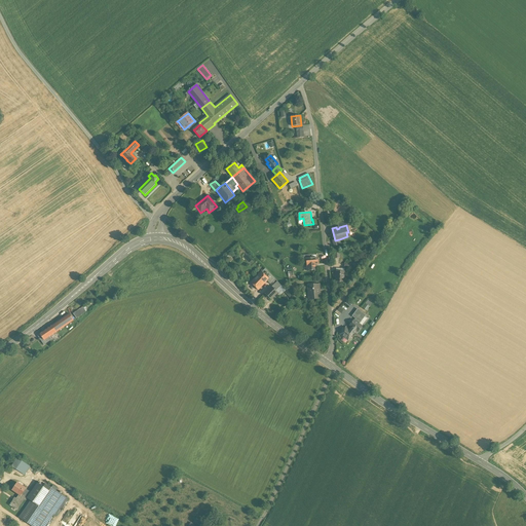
[(310,258),(306,258),(306,259),(307,271),(316,270),(316,264),(318,264),(318,260),(316,261),(316,257),(310,258)]
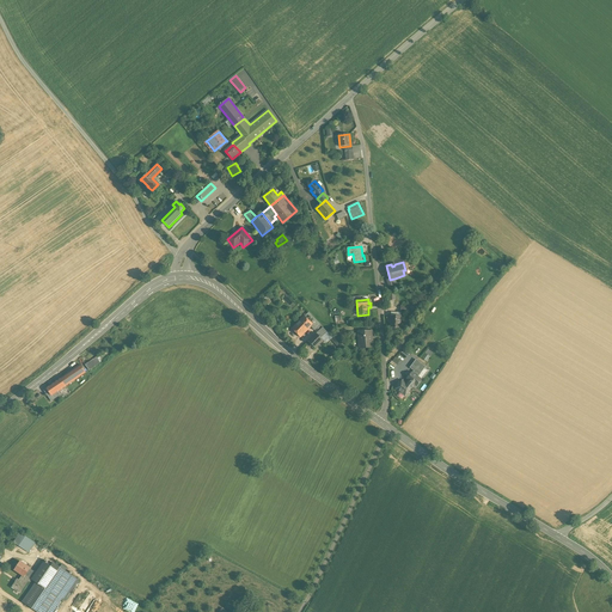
[(317,320),(308,312),(304,317),(312,325),(317,320)]
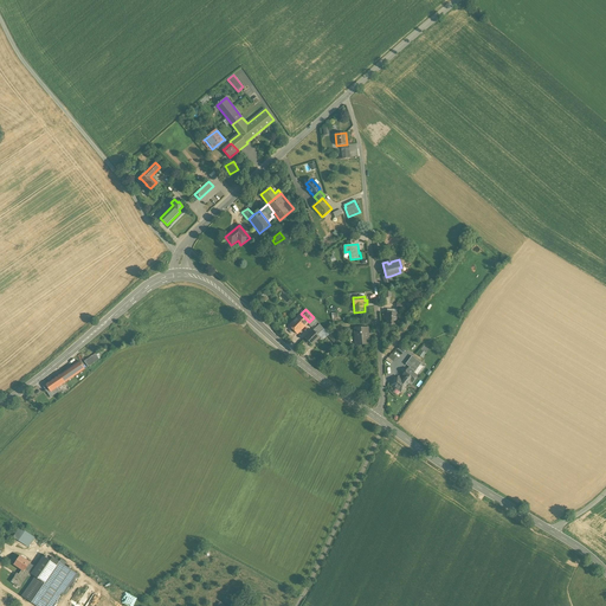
[(397,310),(387,309),(387,313),(387,320),(386,320),(386,326),(397,326),(397,314),(397,310)]
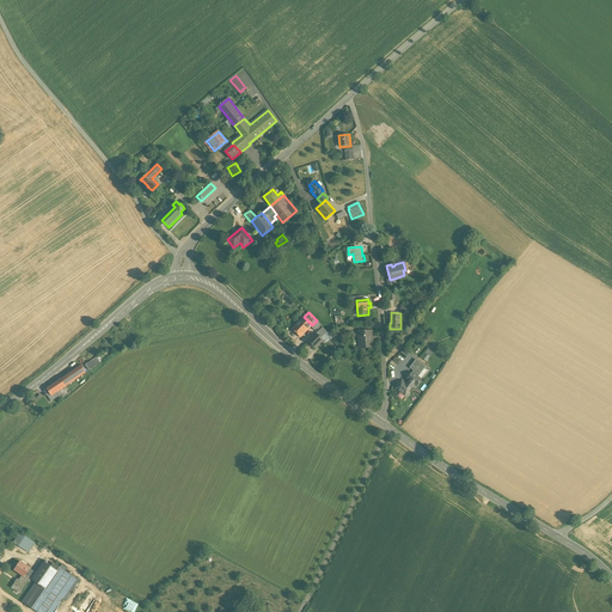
[(304,317),(293,329),(301,337),(312,325),(304,317)]
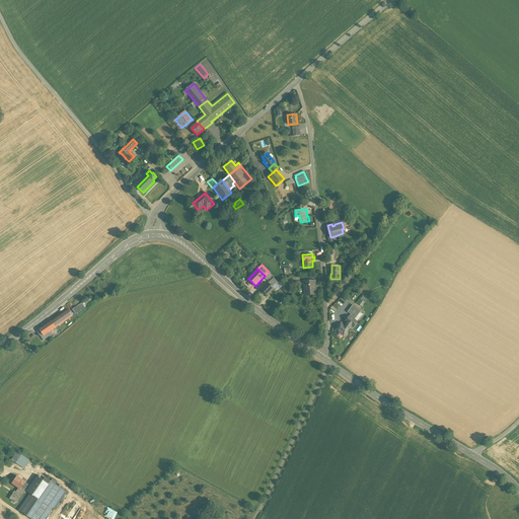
[(274,278),(268,283),(262,290),(268,295),(274,289),(273,287),(278,282),(274,278)]
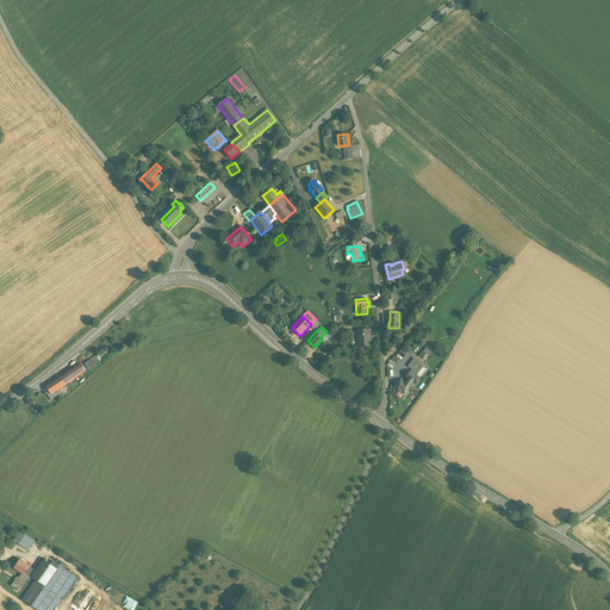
[(342,335),(337,330),(331,336),(336,340),(342,335)]
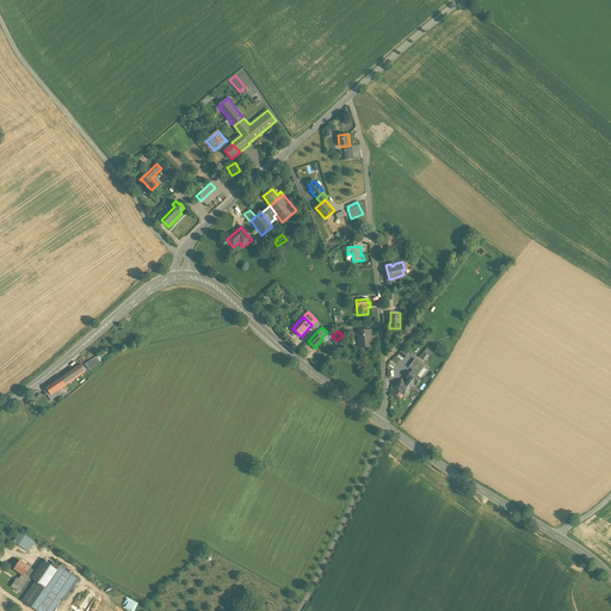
[(370,331),(358,332),(359,349),(372,347),(370,331)]
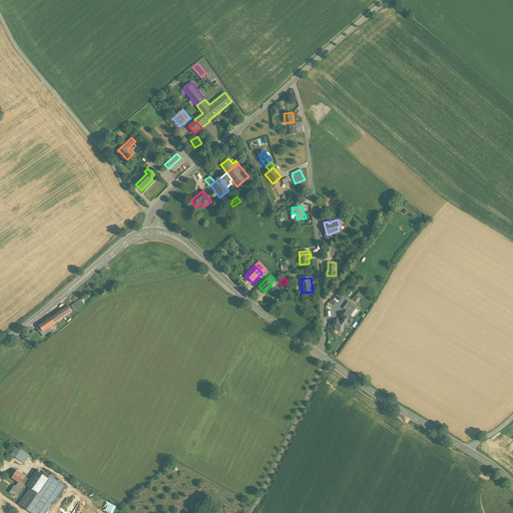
[(359,293),(354,301),(358,303),(363,296),(359,293)]
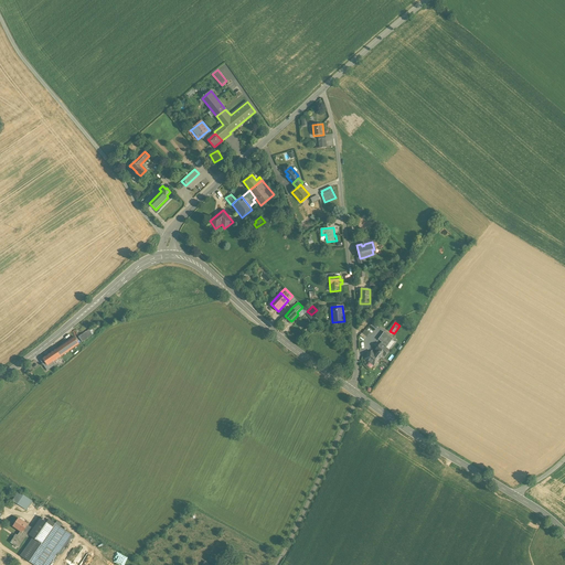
[(393,339),(385,332),(379,340),(382,342),(381,344),(385,348),(393,339)]
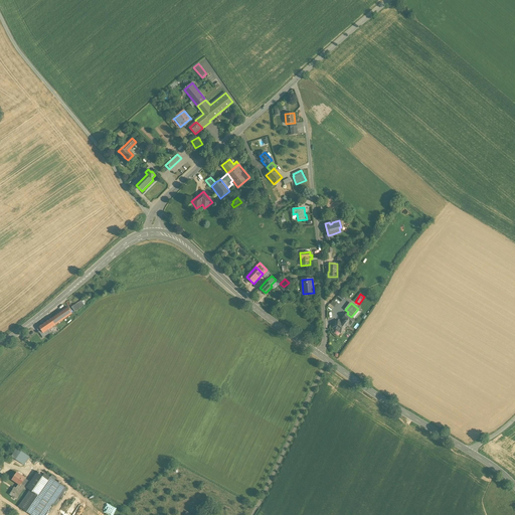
[(78,305),(68,311),(71,315),(81,309),(78,305)]
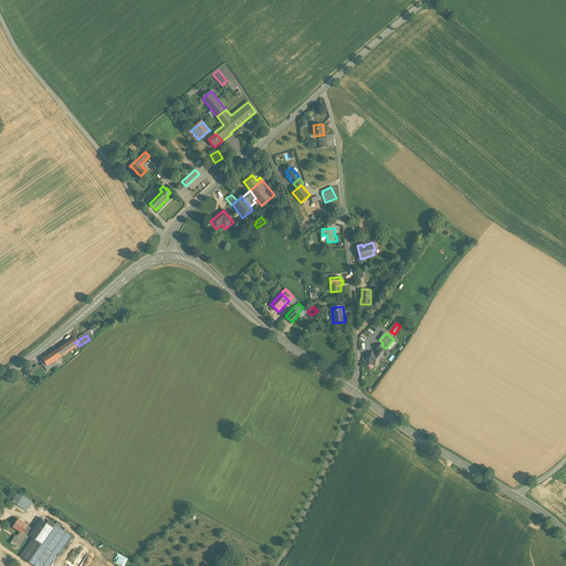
[(75,348),(71,341),(65,344),(71,352),(75,348)]
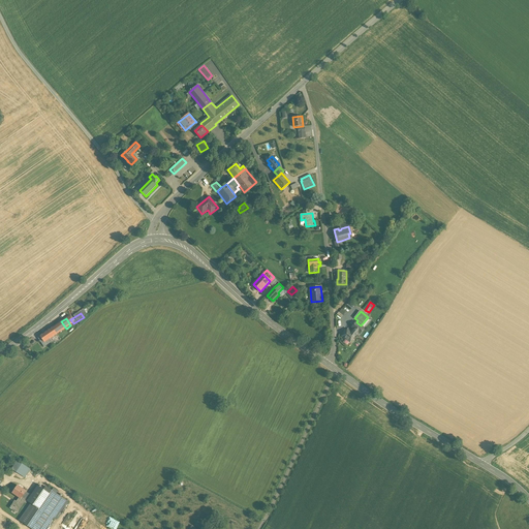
[(61,321),(53,328),(48,331),(52,338),(57,335),(66,329),(61,321)]
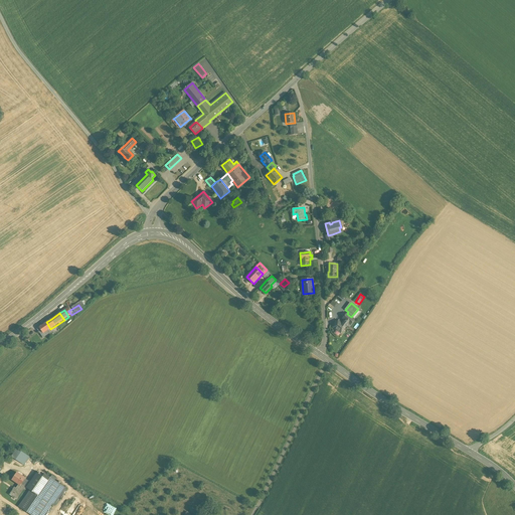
[(347,314),(346,314),(343,319),(344,320),(342,323),(346,327),(349,324),(350,325),(354,320),(351,317),(347,314)]
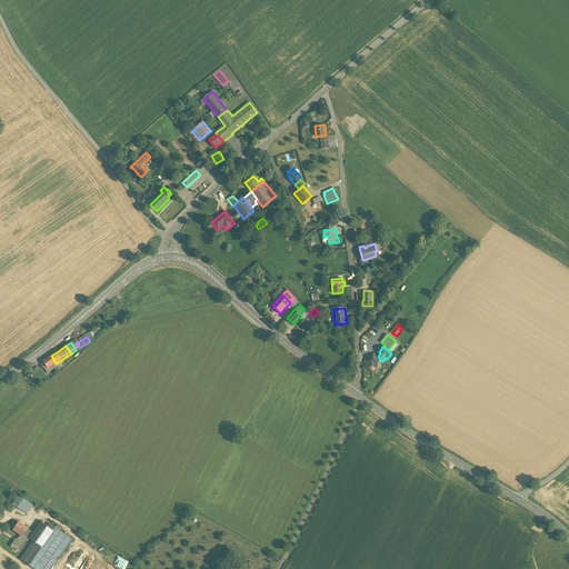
[(378,357),(373,355),(368,361),(377,368),(382,361),(378,357)]
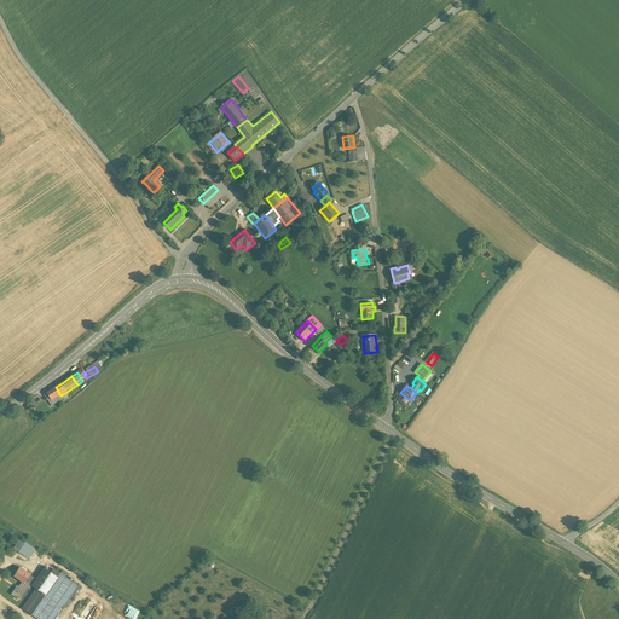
[(58,397),(61,395),(56,387),(46,393),(44,395),(51,406),(61,400),(58,397)]
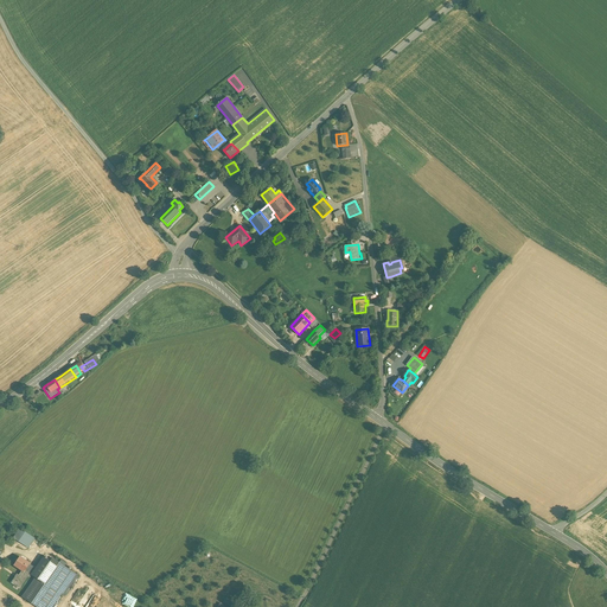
[(34,538),(20,529),(13,538),(29,548),(34,538)]
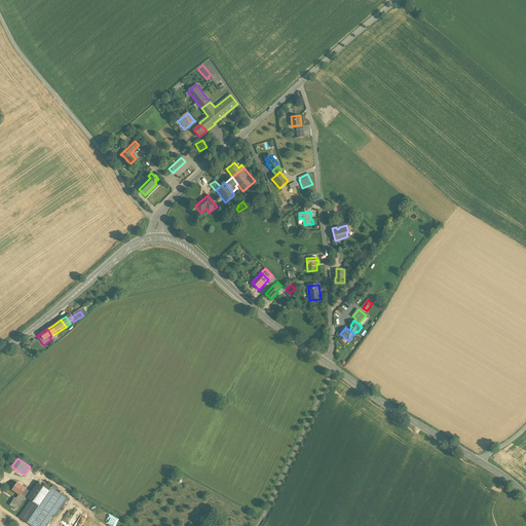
[(22,494),(26,488),(17,483),(12,490),(20,495),(21,496),(22,494)]
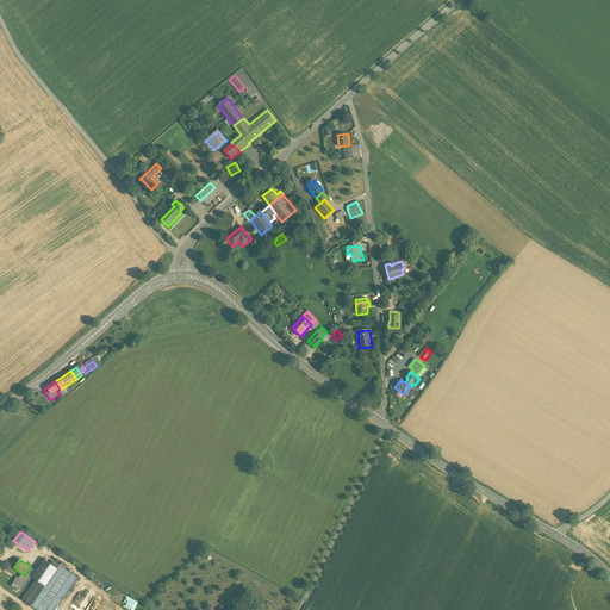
[(57,570),(43,560),(32,577),(31,578),(36,580),(23,599),(37,609),(53,609),(62,596),(76,577),(60,566),(57,570)]
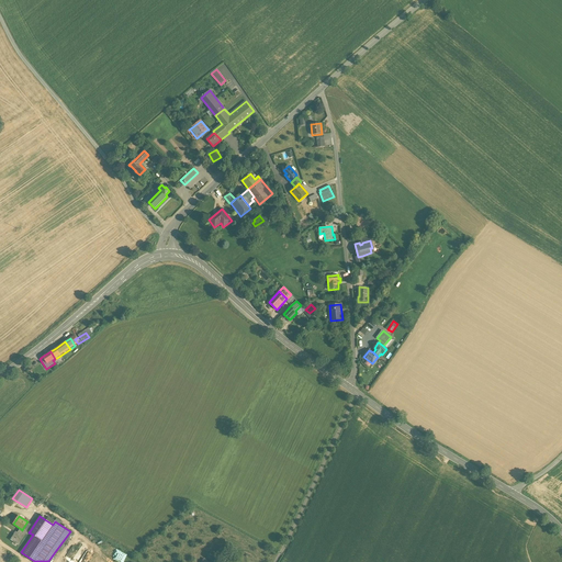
[(27,521),(23,528),(26,530),(30,531),(33,526),(27,521)]
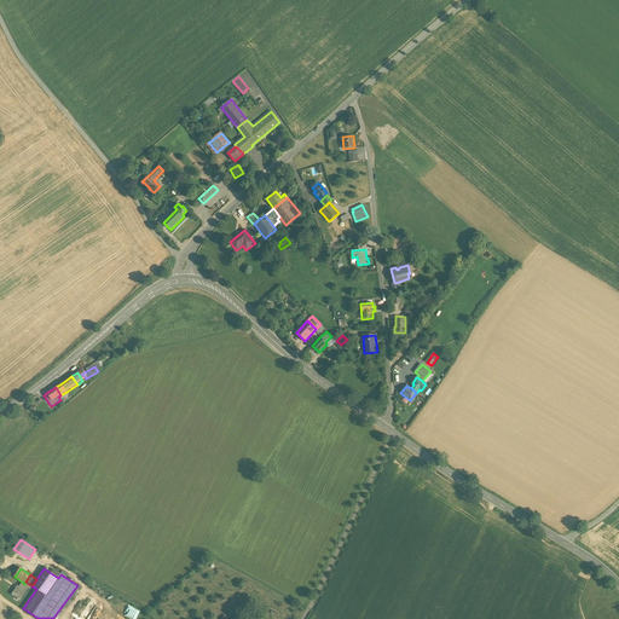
[(23,583),(19,588),(18,586),(17,590),(16,589),(12,594),(21,600),(28,588),(27,586),(29,584),(25,582),(24,584),(23,583)]
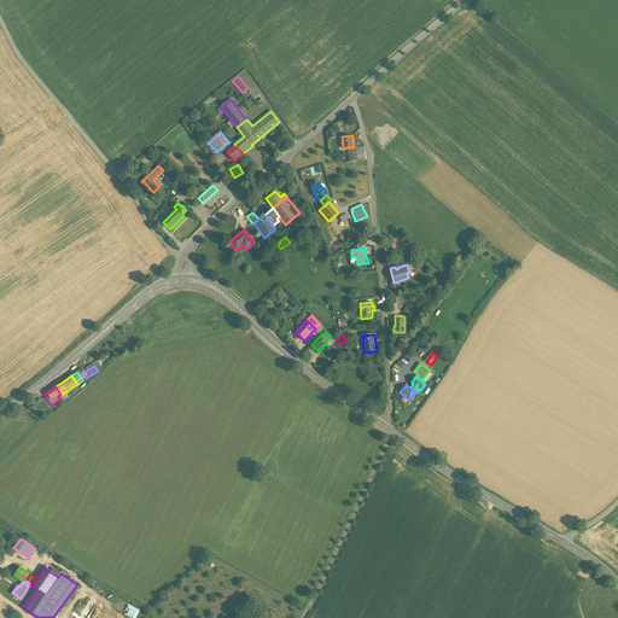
[(77,584),(63,604),(65,606),(80,586),(77,584)]
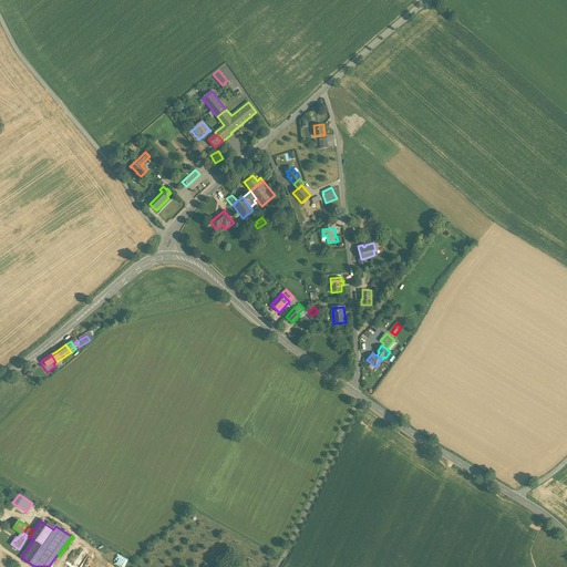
[(80,566),(89,555),(76,547),(66,562),(73,566),(80,566)]
